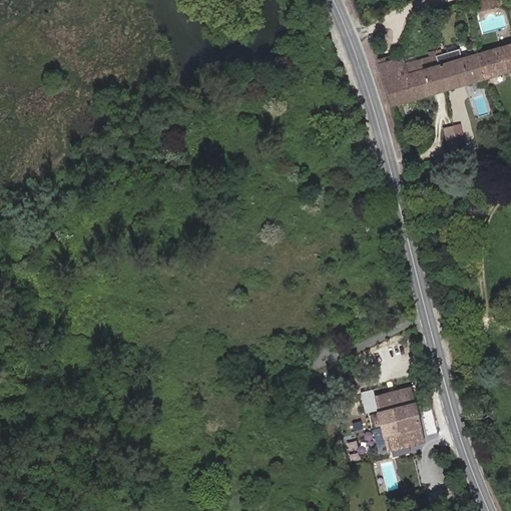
[(503,5),(502,0),(475,0),(479,11),(503,5)]
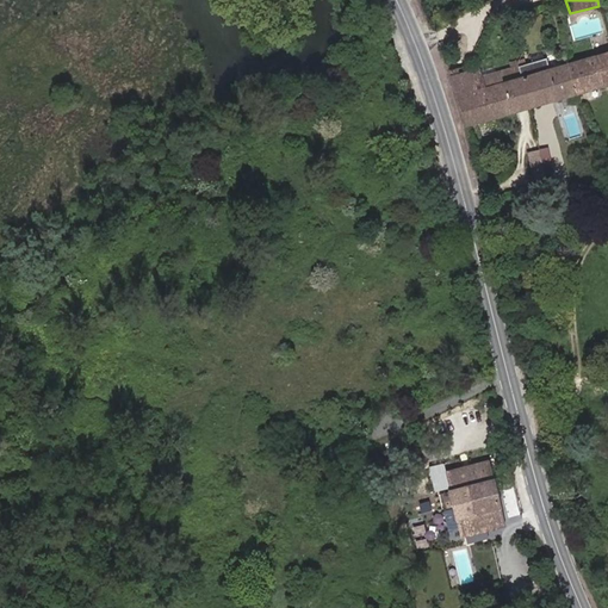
[(607,51),(560,66),(548,69),(545,57),(481,76),(478,69),(459,74),(456,69),(448,72),(466,126),(512,112),(509,103),(556,90),(558,99),(607,84),(607,51)]
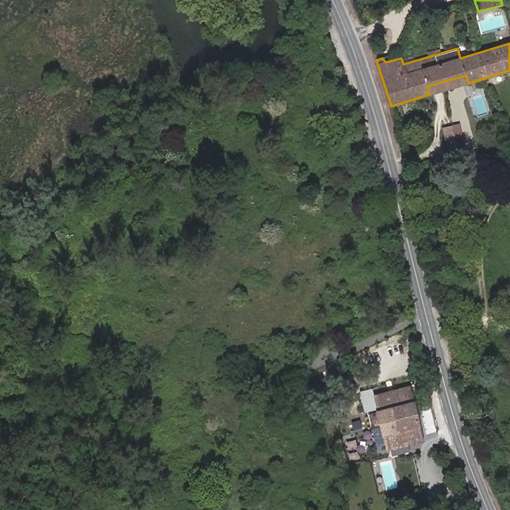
[(429,94),(468,83),(466,75),(427,86),(429,94)]
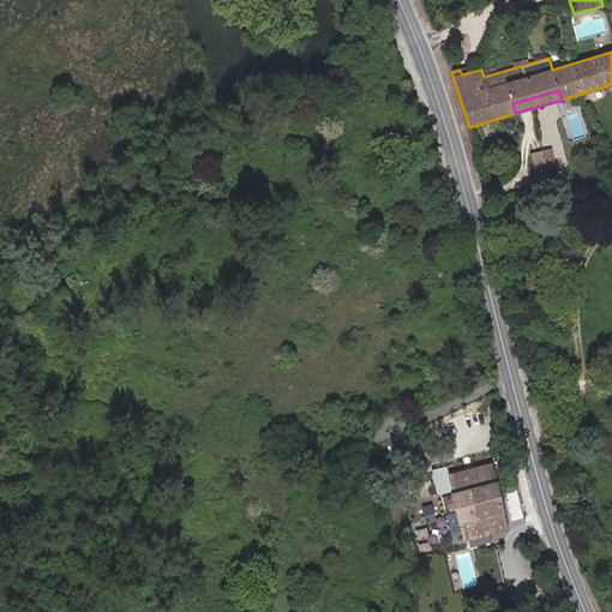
[(553,149),(532,154),(537,171),(557,166),(553,149)]
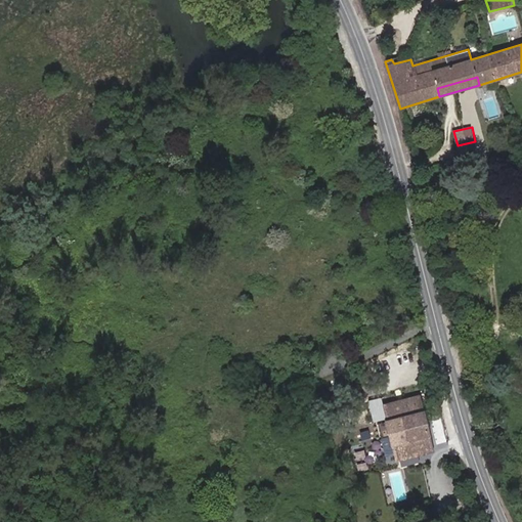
[(420,396),(390,404),(394,420),(400,442),(404,458),(434,448),(424,411),(420,396)]
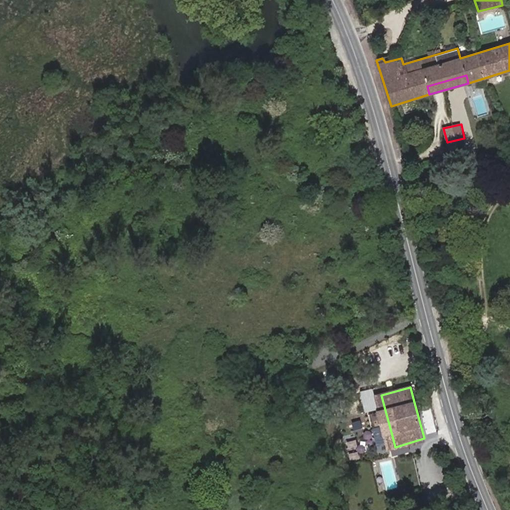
[(391,432),(385,410),(376,413),(382,434),(391,432)]
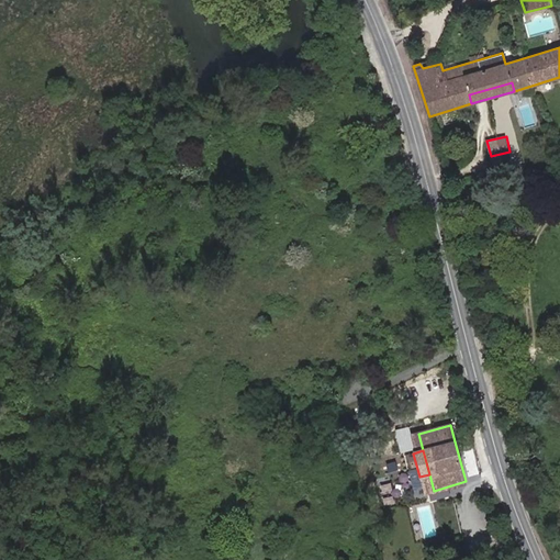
All buildings are outlined.
